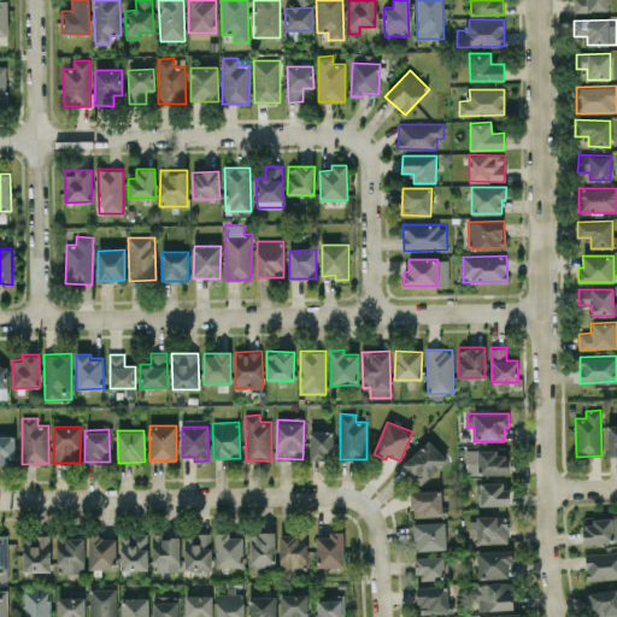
[(333,430),(310,432),(311,459),(333,458),(333,430)]
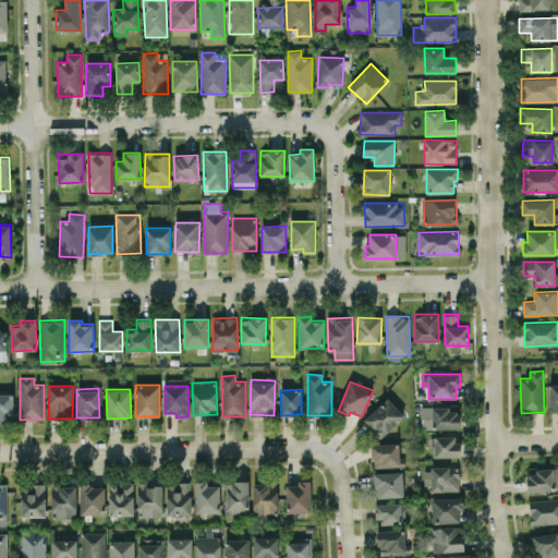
[(0,392),(0,419),(14,420),(13,393),(0,392)]
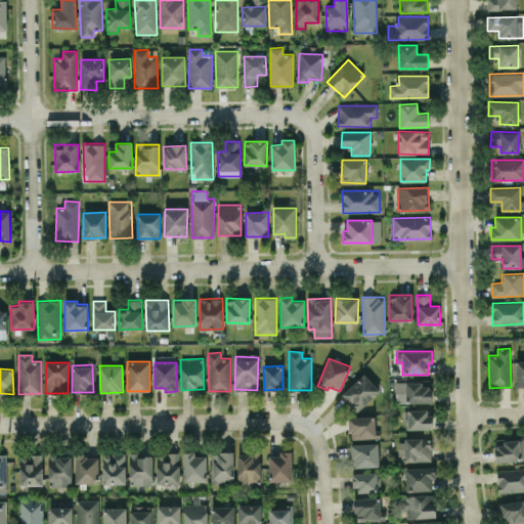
[(341,394),(357,411),(380,390),(364,374),(341,394)]
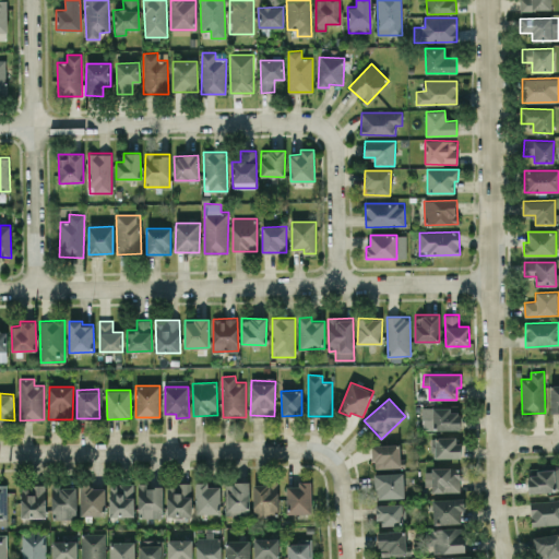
[(436,458),(460,458),(460,437),(436,437),(436,458)]
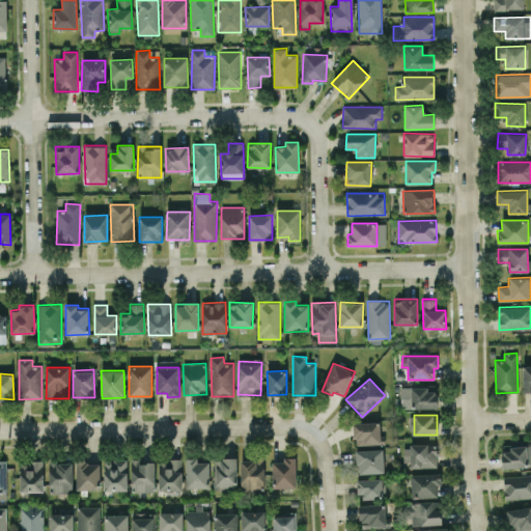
[(382,444),(382,421),(354,422),(355,445),(382,444)]
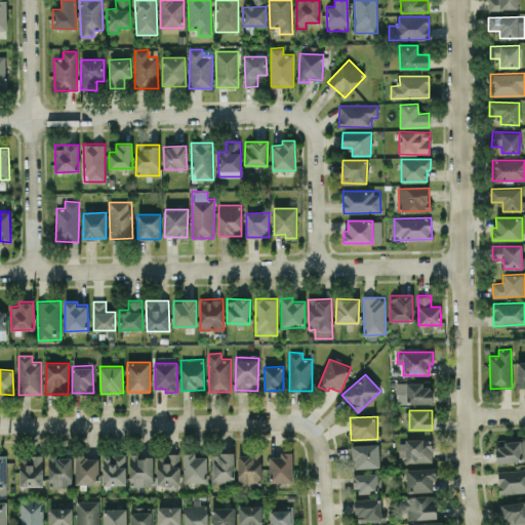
[(432,460),(432,440),(399,439),(399,460),(432,460)]
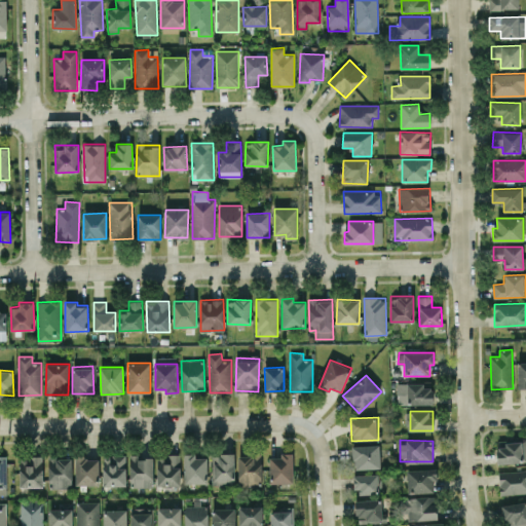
[(525,442),(496,443),(497,462),(525,461),(525,442)]
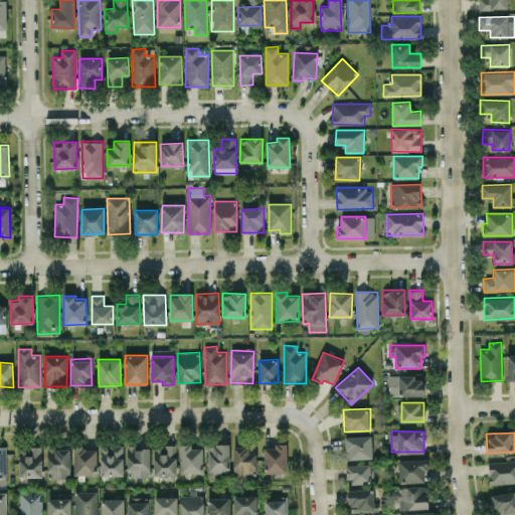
[(372,458),(371,436),(344,437),(345,459),(372,458)]
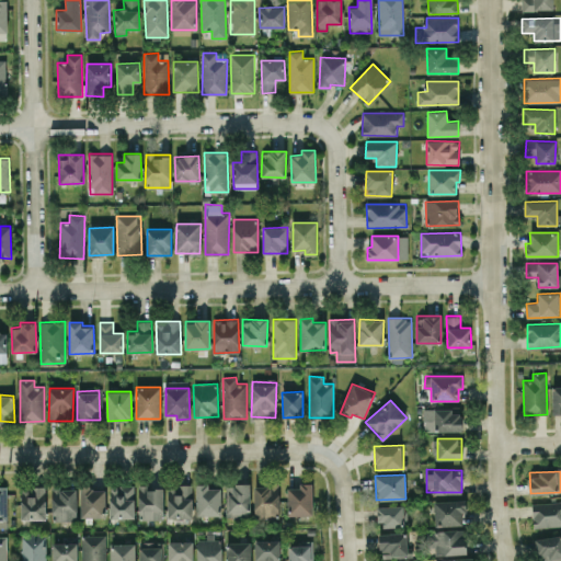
[(196,515),(221,515),(221,488),(209,488),(209,483),(196,483),(196,515)]
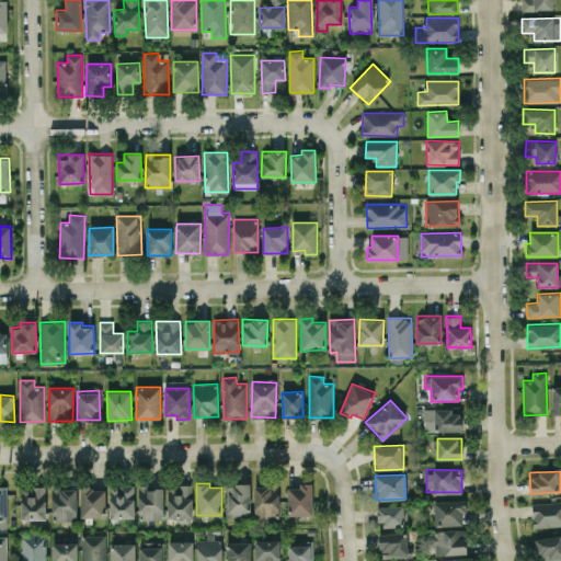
[(313,514),(312,483),(299,483),(299,487),(287,488),(288,515),(313,514)]
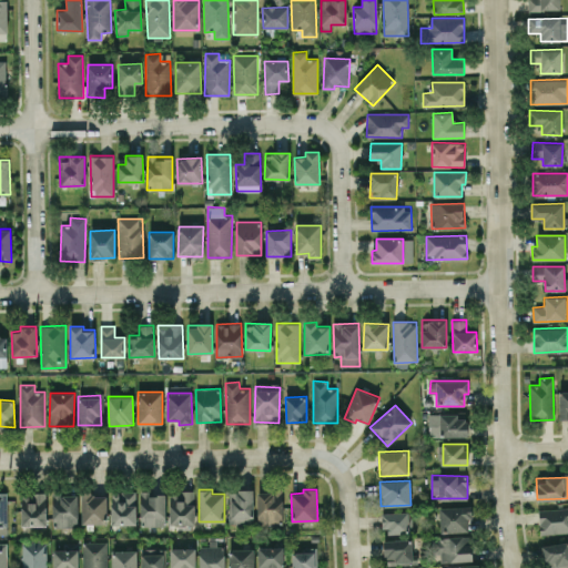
[(111,524),(135,524),(137,490),(111,490),(111,524)]
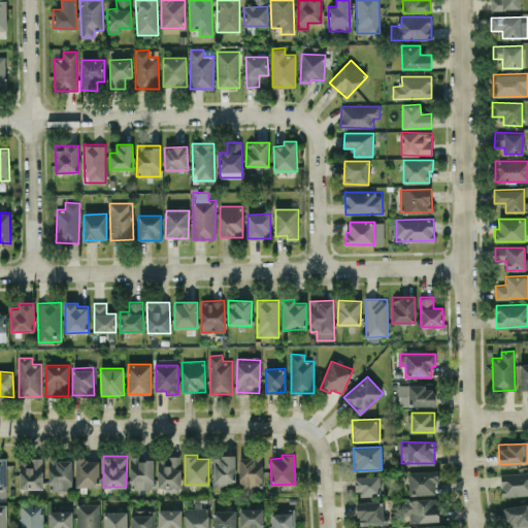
[(212,456),(212,487),(236,486),(235,456),(212,456)]
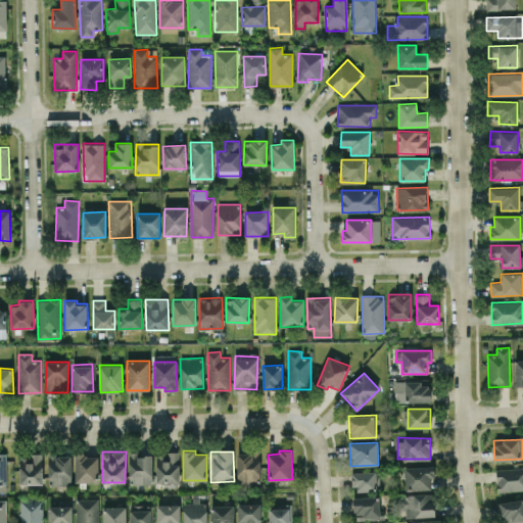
[(238,452),(237,481),(259,482),(260,452),(238,452)]
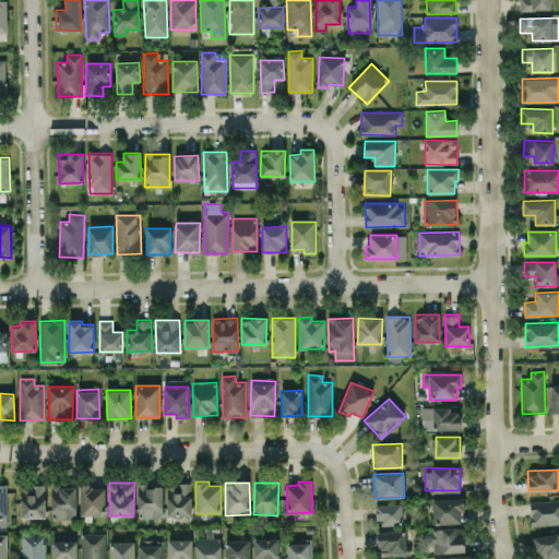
[(191,484),(167,485),(167,516),(192,515),(191,484)]
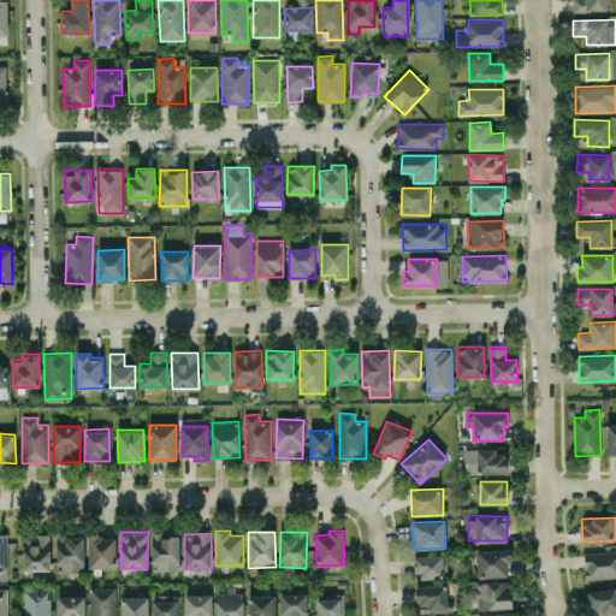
[(49,570),(51,534),(24,534),(23,570),(49,570)]
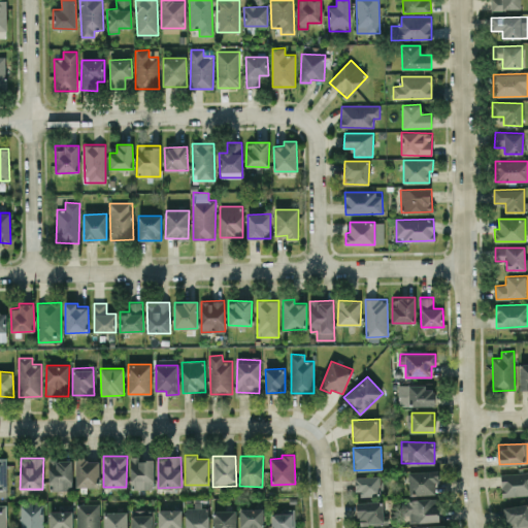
[(154,458),(131,458),(130,489),(154,489),(154,458)]
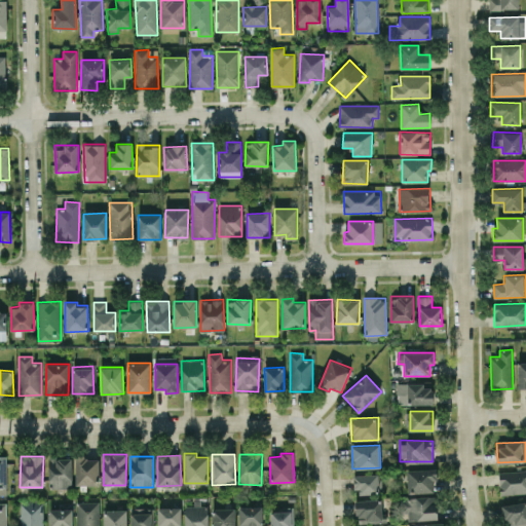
[(72,457),(49,457),(48,487),(71,488),(72,457)]
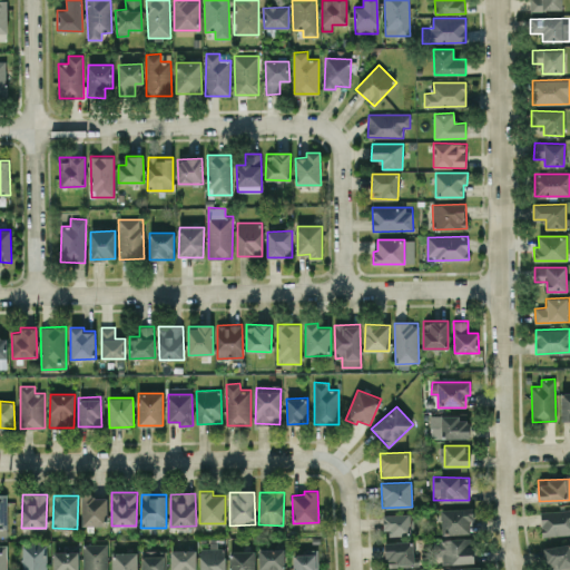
[(107,524),(106,495),(81,495),(82,526),(107,524)]
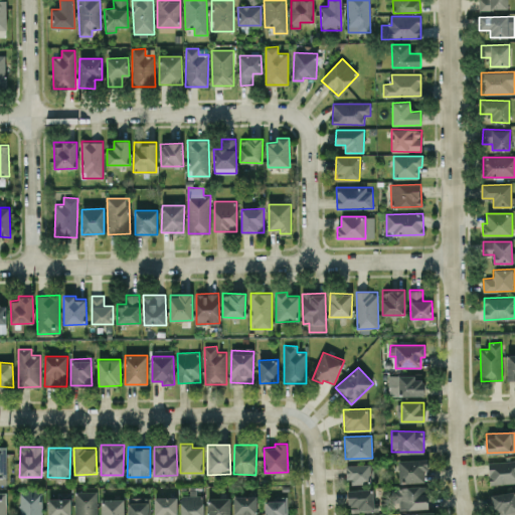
[(399,483),(426,482),(425,459),(398,460),(399,483)]
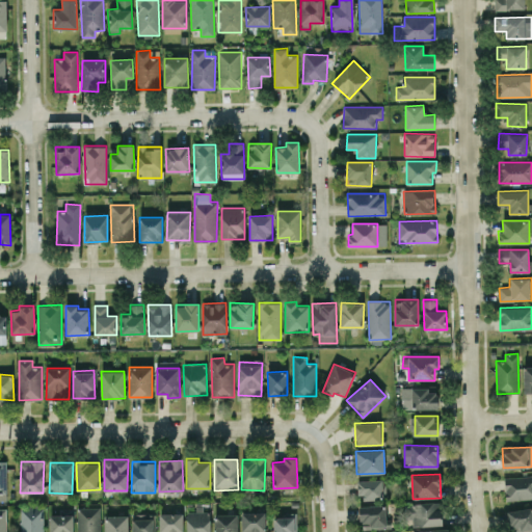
[(531,475),(504,477),(506,500),(531,498),(531,475)]
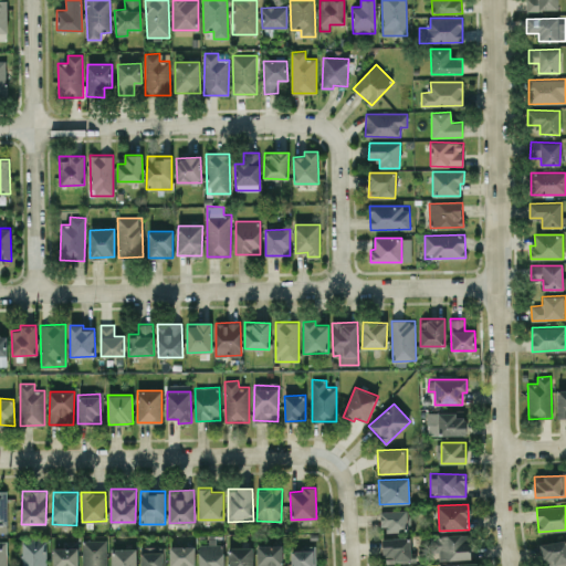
[(381,511),(383,531),(409,530),(408,510),(381,511)]
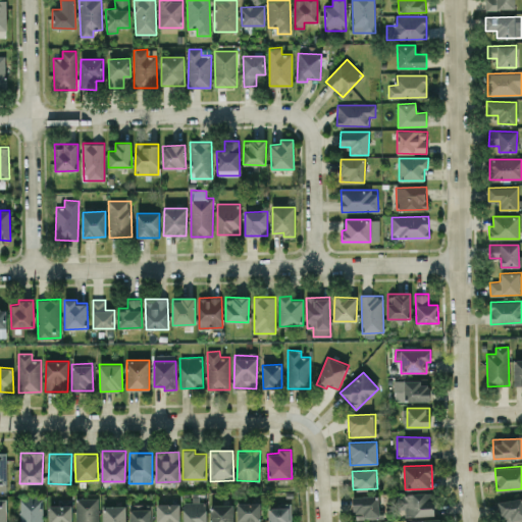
[(433,492),(397,493),(398,515),(434,514),(433,492)]
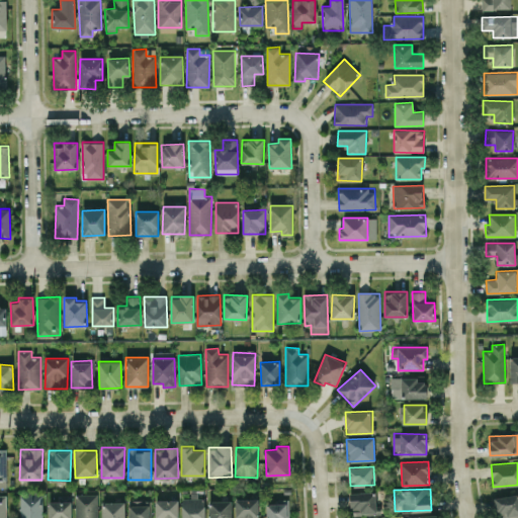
[(375,492),(351,493),(352,514),(376,514),(375,492)]
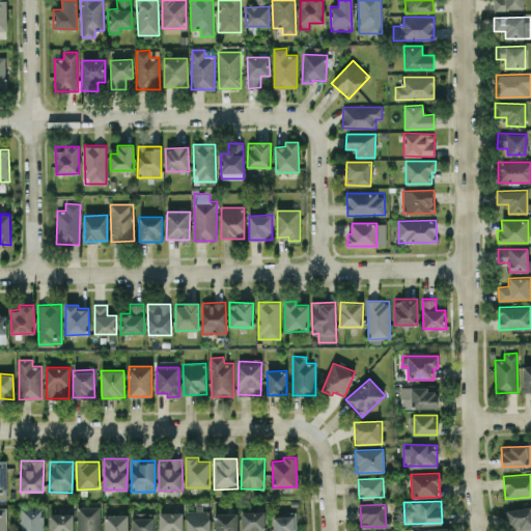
[(100,530),(100,506),(77,506),(77,530),(100,530)]
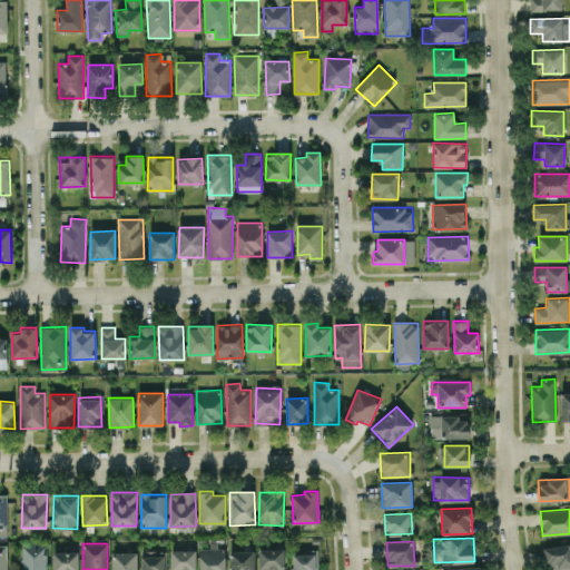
[(46,569),(47,544),(22,544),(21,569),(46,569)]
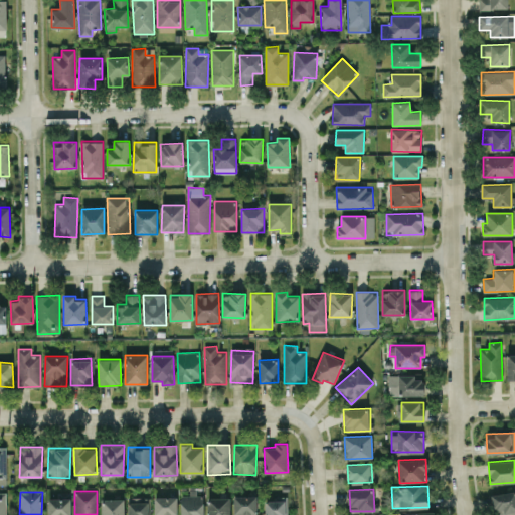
[(48,498),(48,514),(70,514),(70,492),(58,492),(59,498),(48,498)]
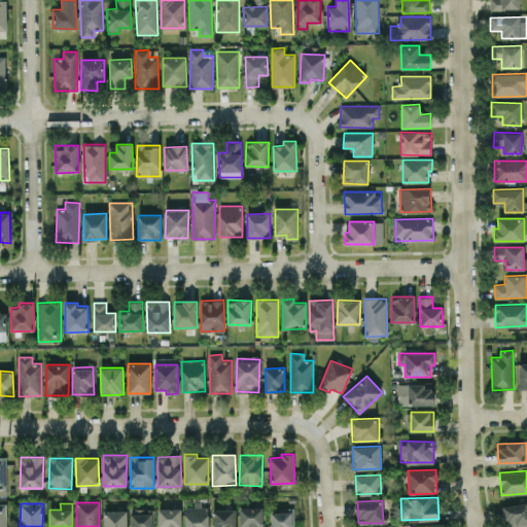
[(505,526),(526,524),(526,503),(503,505),(505,526)]
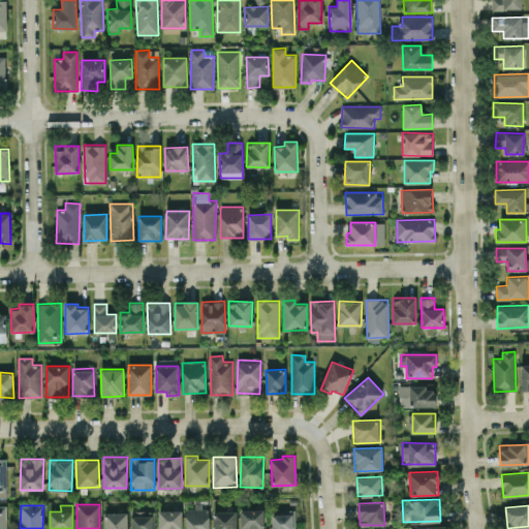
[(185,528),(209,528),(210,506),(186,506),(185,528)]
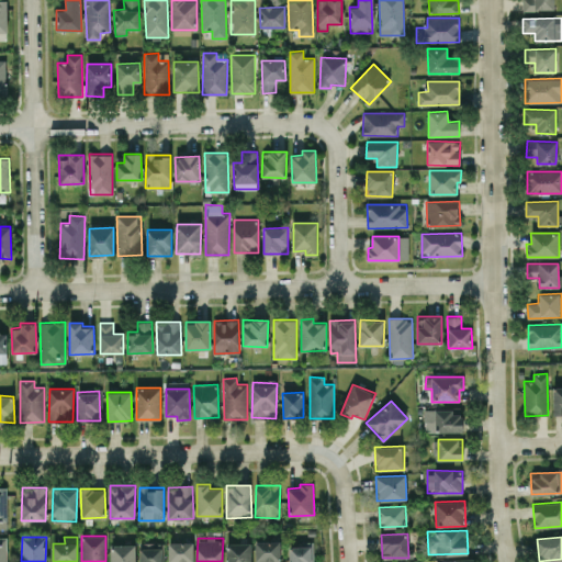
[(256,541),(256,561),(280,561),(280,541),(256,541)]
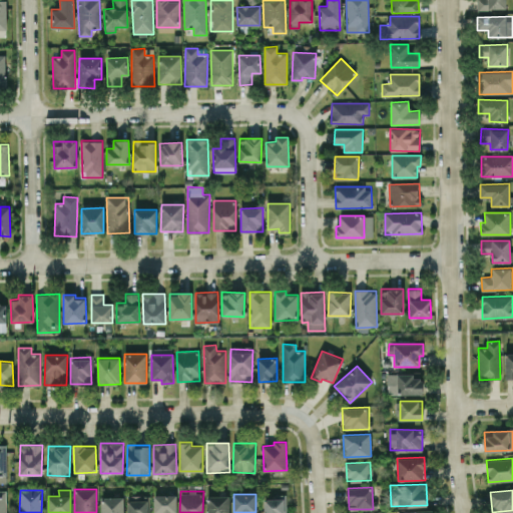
[(147,512),(147,495),(127,496),(127,512),(147,512)]
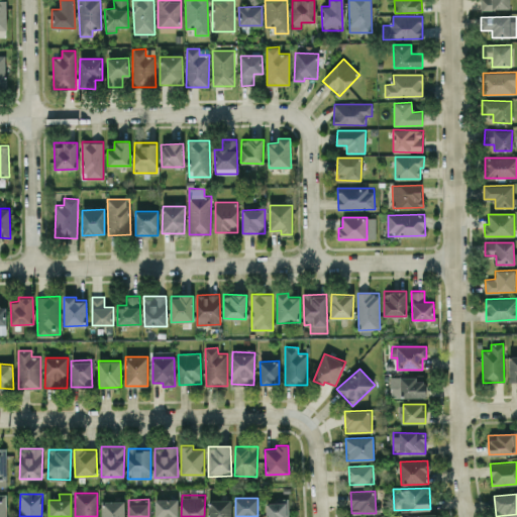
[(178,516),(178,499),(154,499),(154,516),(178,516)]
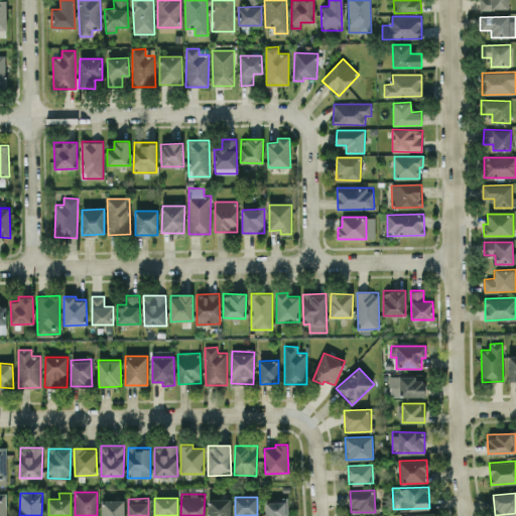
[(124,515),(125,500),(102,499),(102,515),(124,515)]
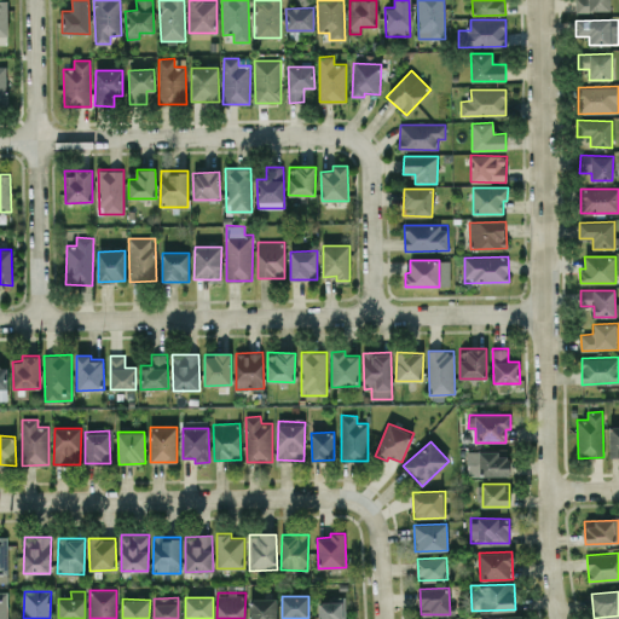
[(277,618),(277,599),(250,599),(249,618),(277,618)]
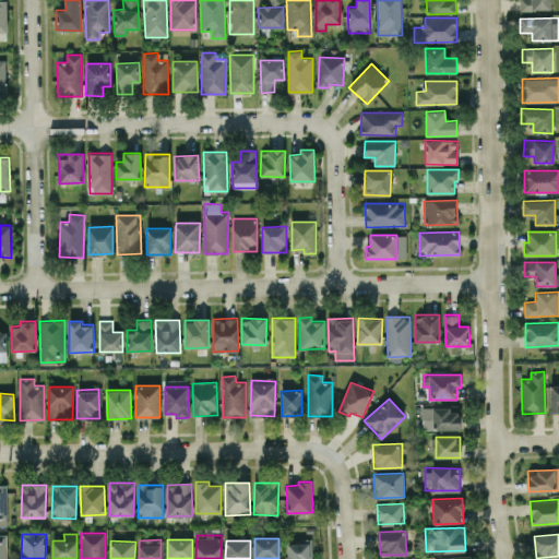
[(287,558),(311,558),(311,540),(287,542),(287,558)]
